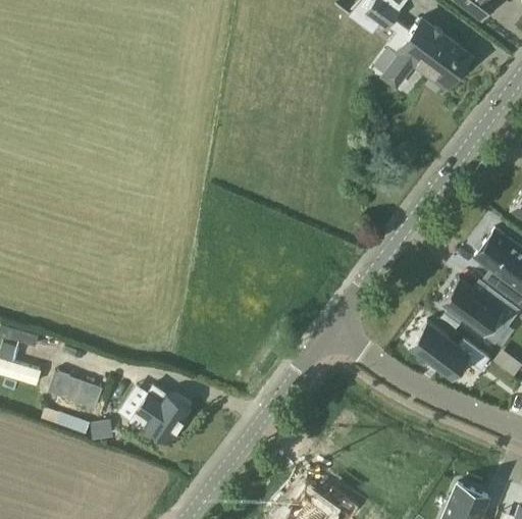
[(388,27),(397,32),(401,27),(402,26),(394,19),(400,12),(382,0),(374,0),(365,13),(387,29),(388,27)]
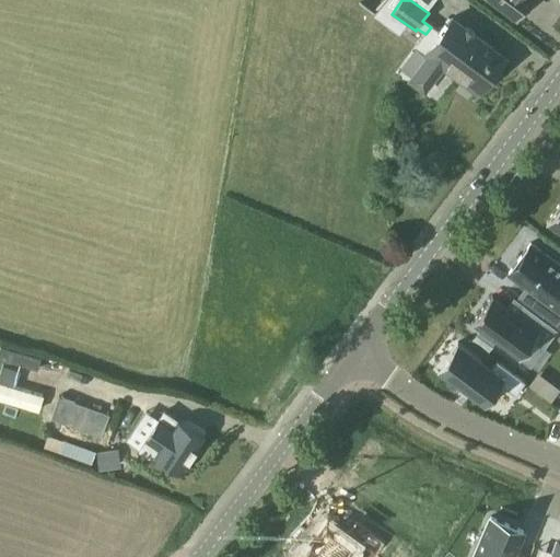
[(528,6),(521,0),(487,0),(516,22),(528,6)]
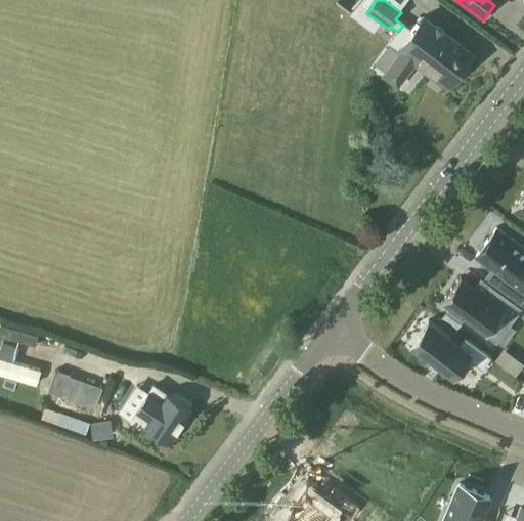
[(383,77),(397,87),(418,59),(428,67),(425,72),(447,89),(453,81),(457,81),(464,73),(463,69),(467,63),(454,54),(460,47),(442,34),(443,33),(436,27),(435,28),(423,19),(411,34),(398,51),(398,52),(400,54),(383,77)]
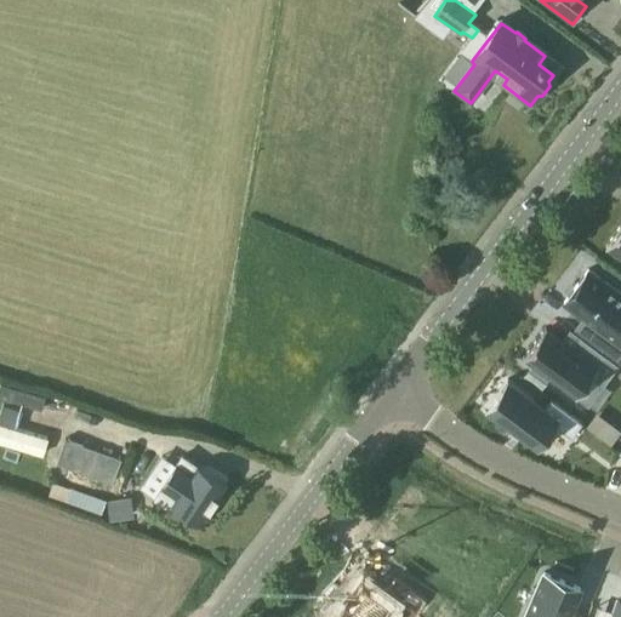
[(460,53),(472,62),(472,61),(488,40),(489,39),(478,30),(477,32),(472,38),(460,53)]
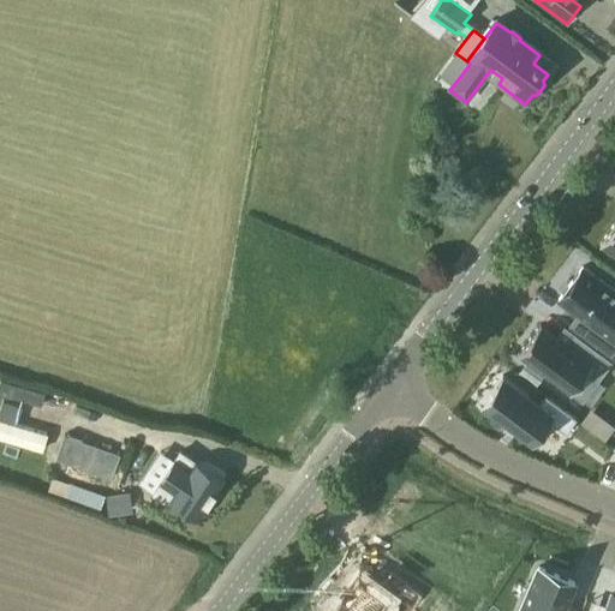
[(614,221),(598,245),(614,256),(614,221)]
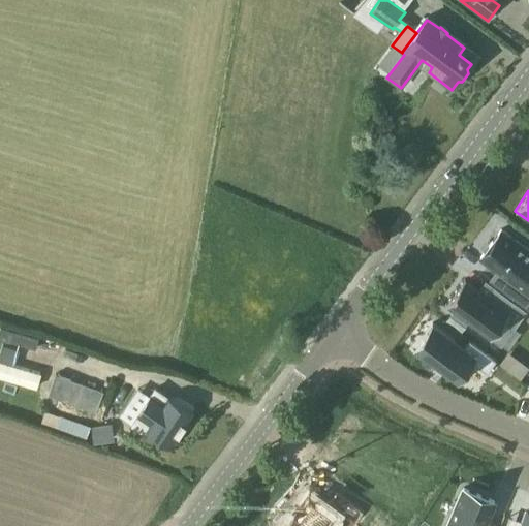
[(528,252),(501,231),(480,259),(496,272),(507,280),(501,289),(512,298),(528,310),(528,252)]
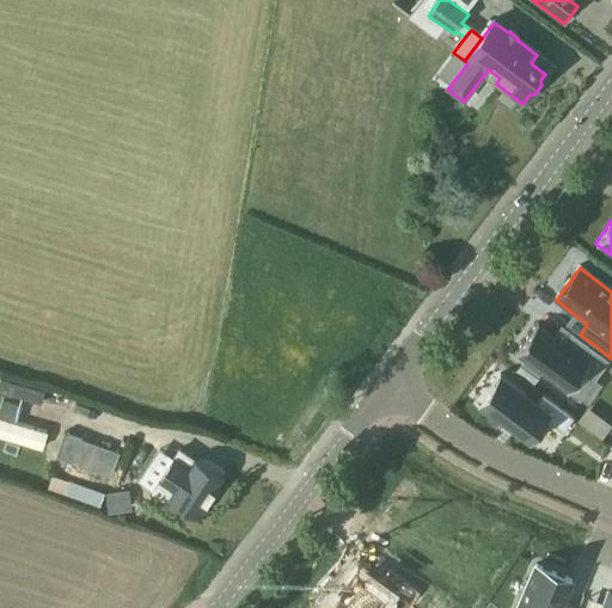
[(538,325),(515,355),(516,356),(518,355),(525,361),(521,366),(538,378),(542,373),(580,401),(610,361),(574,335),(565,347),(554,337),(538,326),(539,325),(538,325)]
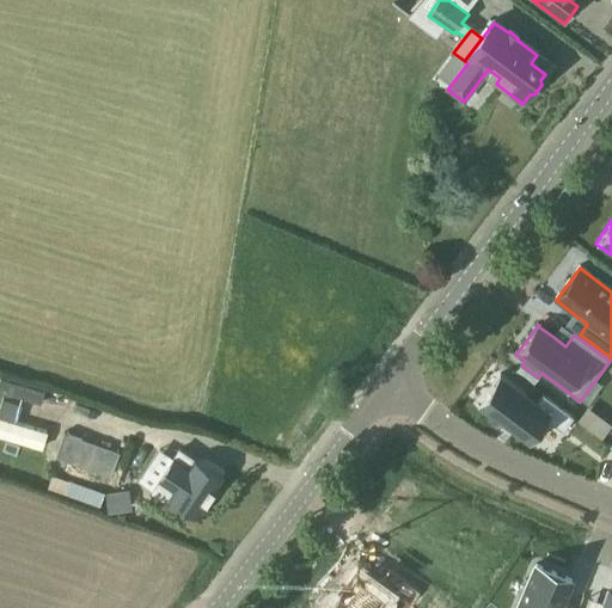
[(506,382),(484,411),(515,434),(530,446),(548,422),(563,433),(574,418),(543,395),(538,403),(501,376),(500,378),(506,382)]
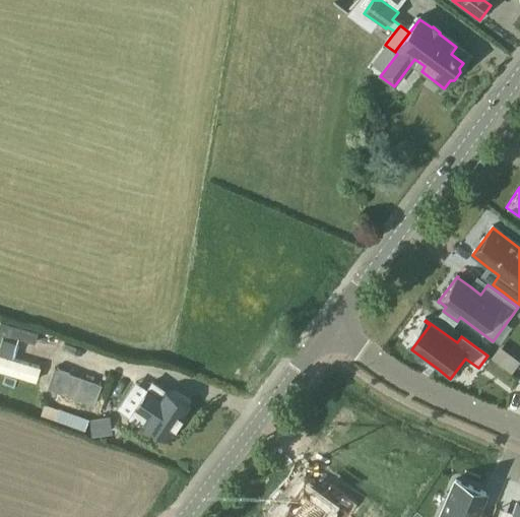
[(3,339),(0,347),(0,357),(13,362),(19,344),(3,339)]
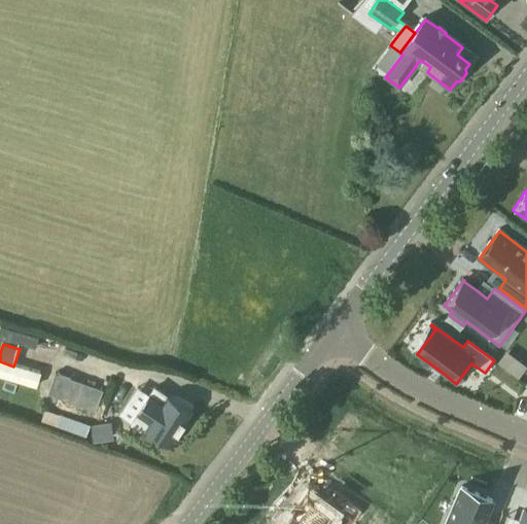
[(516,361),(508,372),(518,378),(525,369),(516,361)]
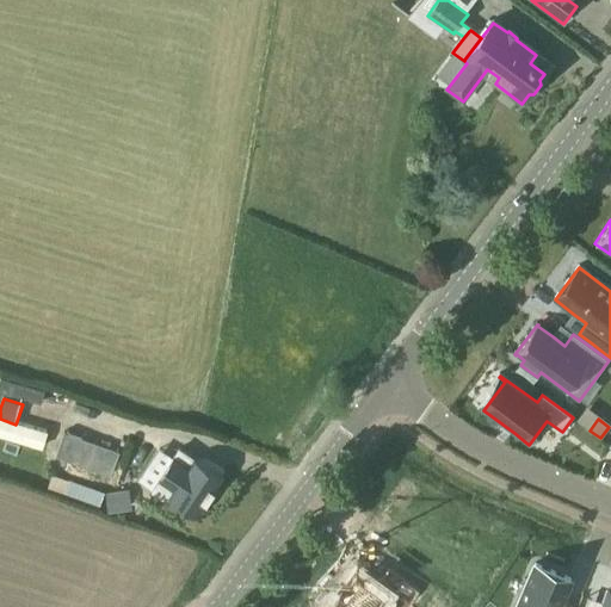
[(111,478),(119,454),(65,434),(55,458),(111,478)]
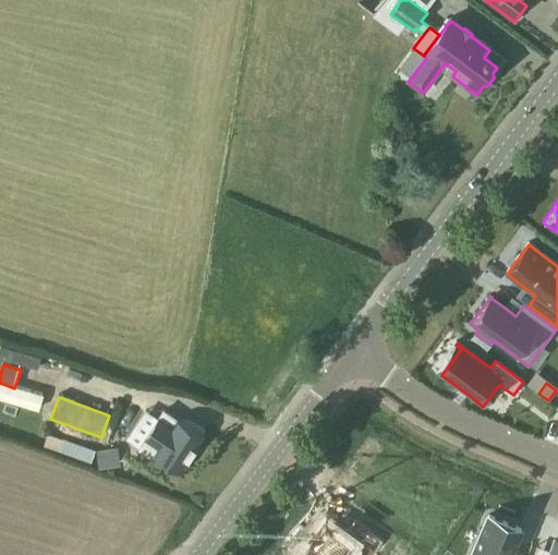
[(164,412),(138,449),(154,459),(157,456),(168,463),(180,471),(203,438),(201,437),(205,432),(189,421),(184,426),(164,412)]
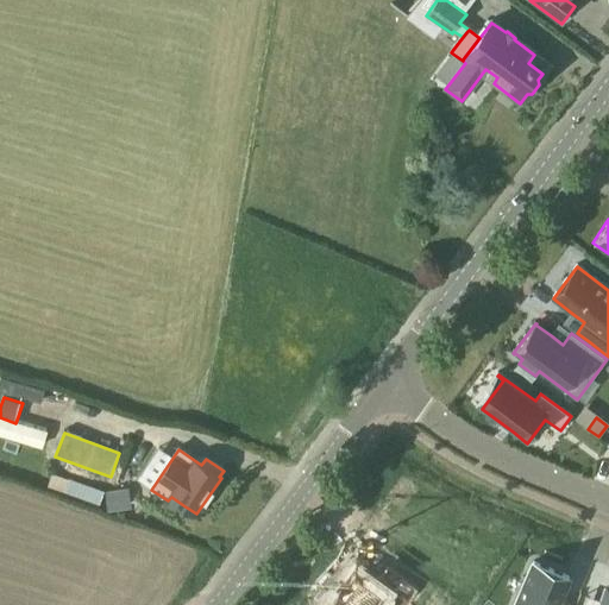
[(63,483),(58,492),(89,506),(93,496),(63,483)]
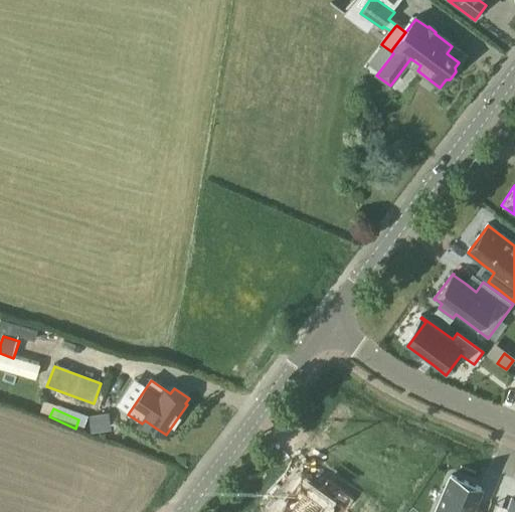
[(82,418),(84,435),(102,432),(100,416),(82,418)]
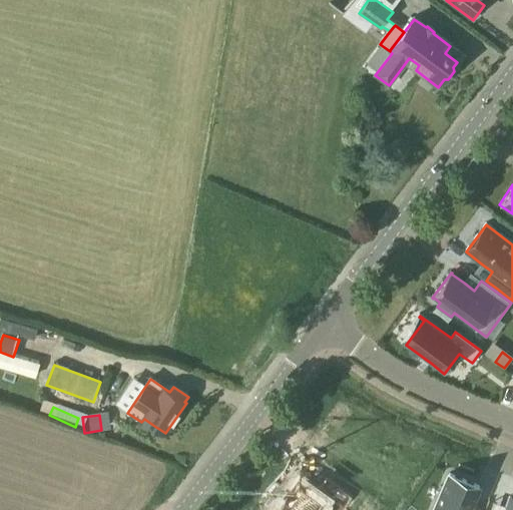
[(450,475),(434,509),(470,509),(471,507),(480,488),(450,475)]
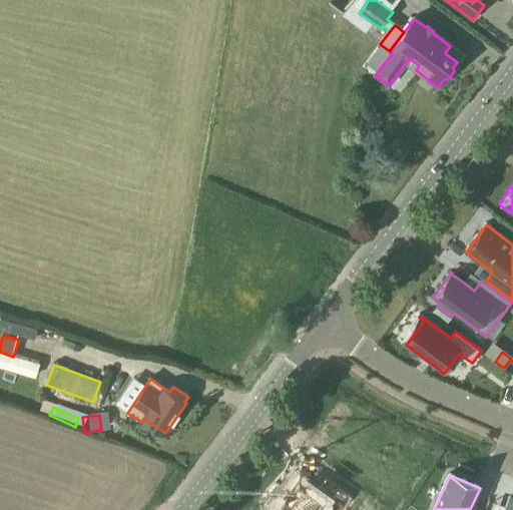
[(279,508),(278,509),(318,509),(328,497),(342,507),(351,496),(325,477),(313,493),(299,482),(289,495),(287,494),(277,507),(279,508)]
